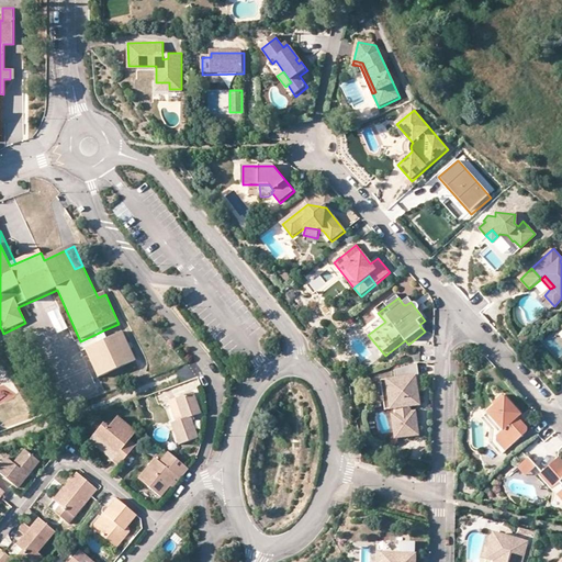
[(108,341),(103,330),(97,334),(101,344),(108,341)]
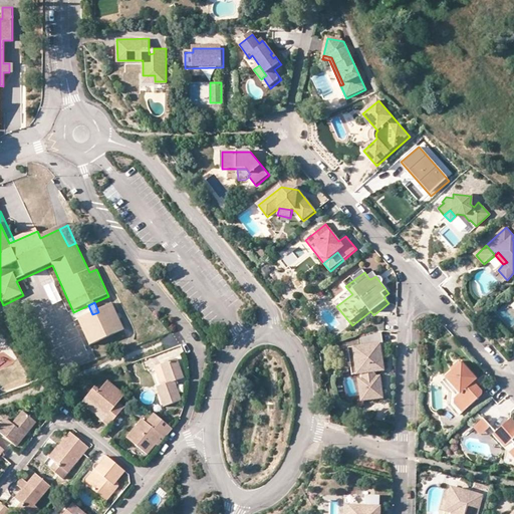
[(486,308),(481,303),(475,309),(480,314),(486,308)]
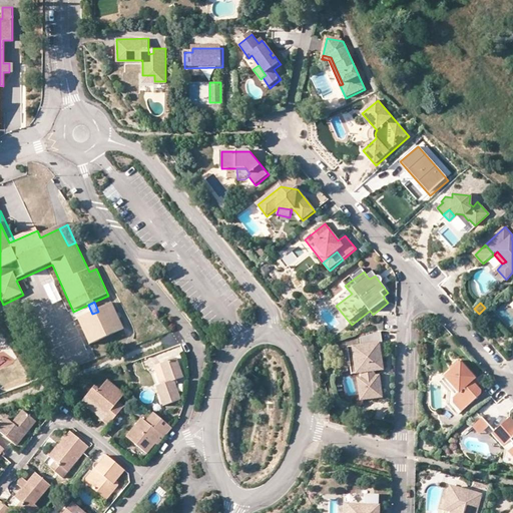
[(92,314),(78,321),(90,346),(124,331),(112,304),(98,312),(92,314)]
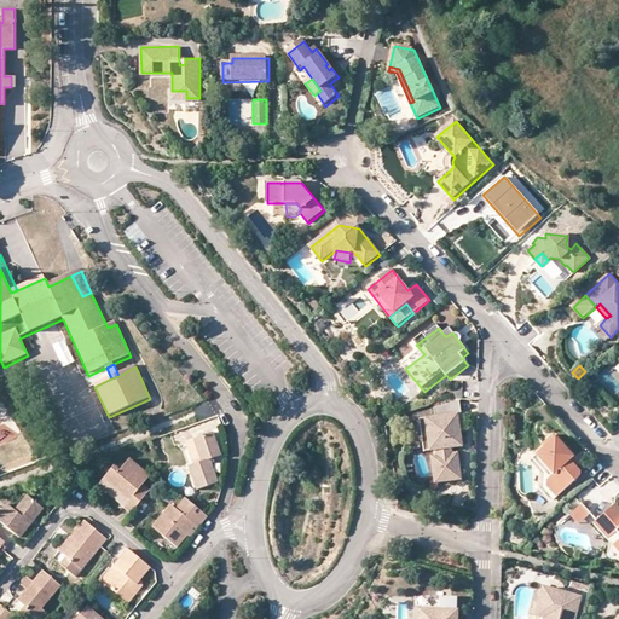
[(456,399),(434,406),(435,415),(426,416),(427,426),(424,429),(426,435),(428,439),(429,449),(435,447),(437,455),(434,455),(438,480),(461,478),(457,451),(451,452),(451,446),(462,444),(460,431),(455,432),(453,423),(456,422),(457,421),(458,420),(456,399)]
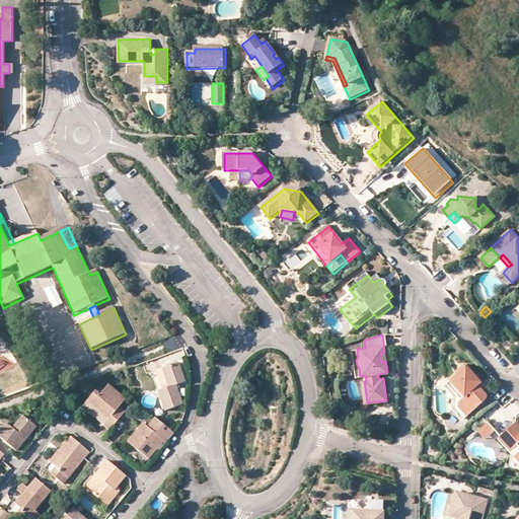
[(347,354),(346,347),(339,348),(340,355),(347,354)]
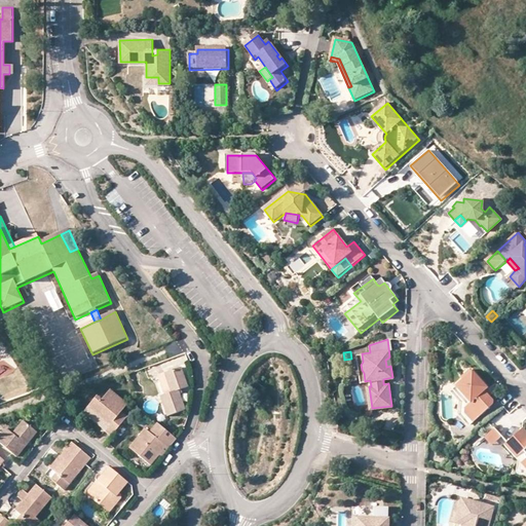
[(181,366),(157,375),(164,395),(161,396),(168,416),(186,410),(179,389),(188,386),(181,366)]
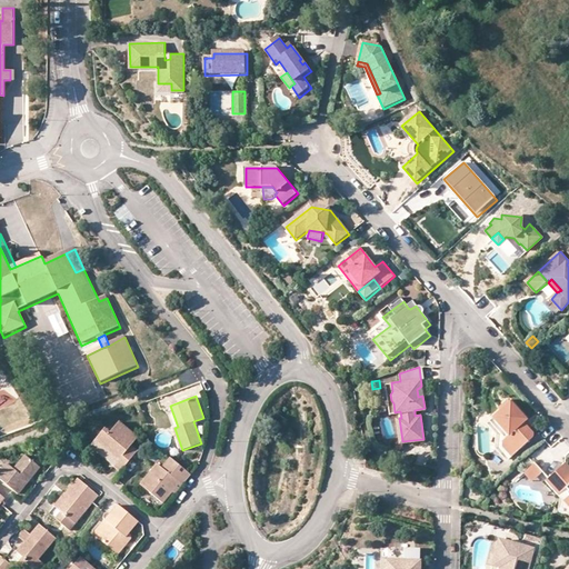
[(506,448),(515,458),(536,439),(536,436),(531,431),(527,426),(526,425),(527,423),(528,422),(528,421),(528,420),(527,419),(526,418),(525,418),(523,418),(522,419),(519,415),(521,412),(511,401),(507,406),(507,409),(502,412),(495,420),(511,437),(506,442),(506,448)]
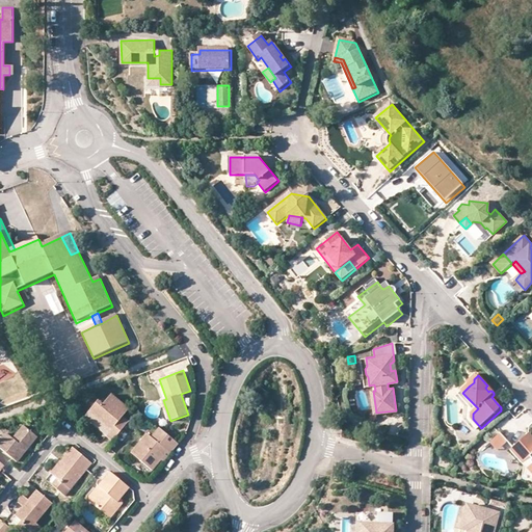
[(478,408),(462,393),(457,398),(466,407),(466,421),(476,433),(481,428),(473,419),(473,414),(478,408)]
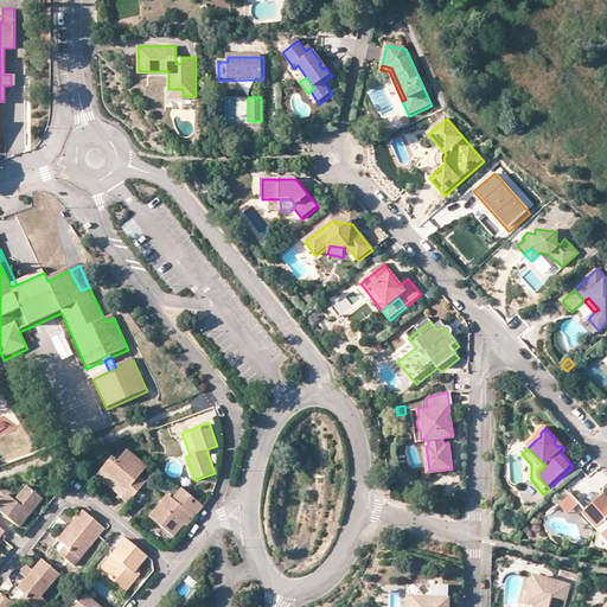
[(117,461),(112,457),(102,468),(128,490),(122,497),(129,503),(147,481),(140,475),(147,467),(127,449),(117,461)]
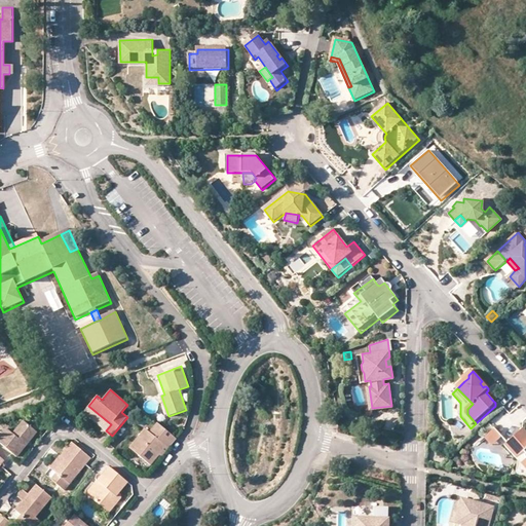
[(38,434),(25,422),(14,435),(8,429),(0,439),(0,443),(17,457),(38,434)]
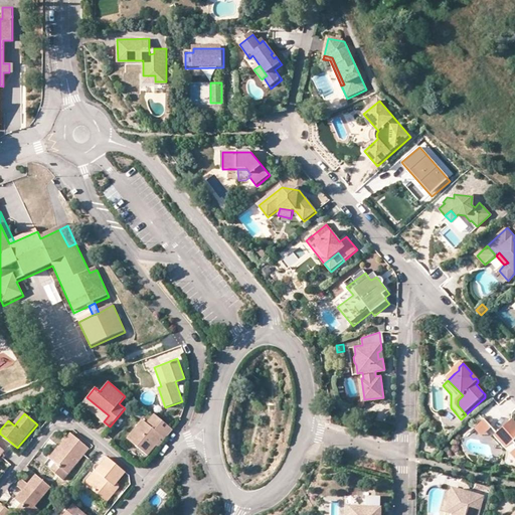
[(143,420),(127,439),(147,455),(162,437),(165,440),(173,430),(155,414),(147,423),(143,420)]
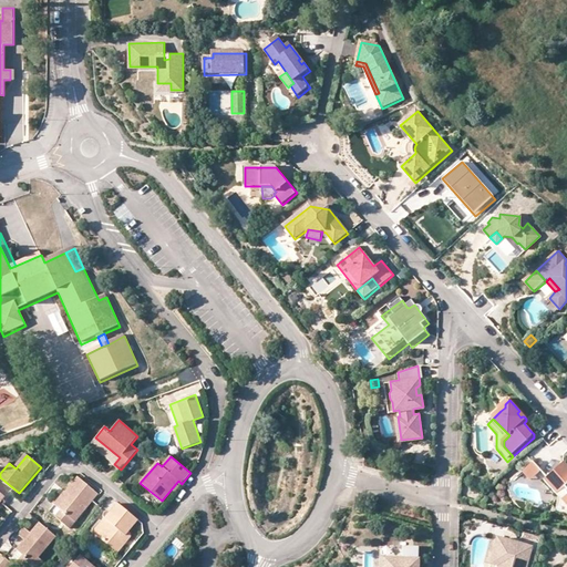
[(566,465),(564,463),(548,477),(566,498),(566,465)]
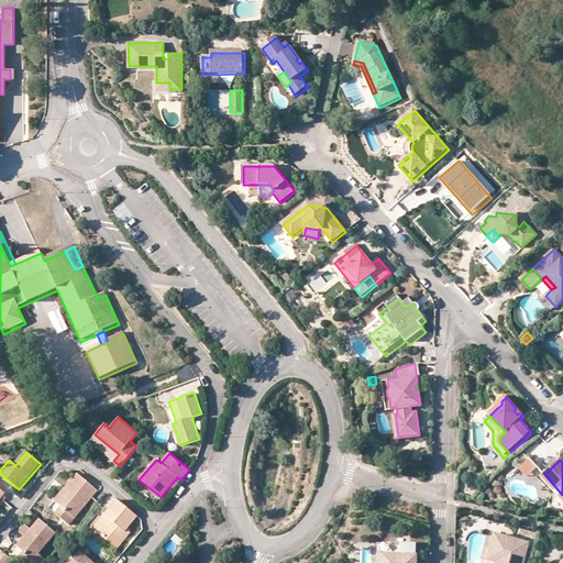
[(530,461),(519,471),(527,478),(538,470),(530,461)]
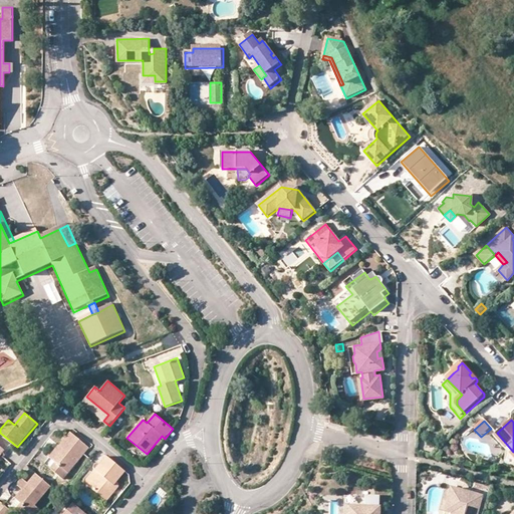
[(70,432),(59,446),(62,449),(53,460),(49,457),(43,463),(62,479),(88,448),(70,432)]
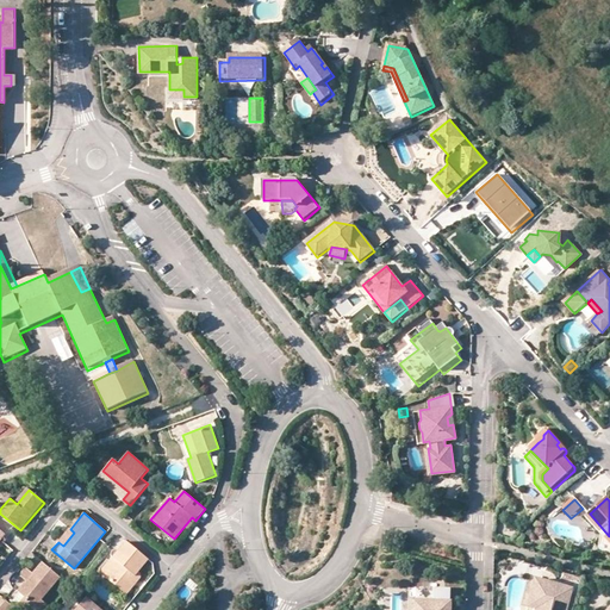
[(609,536),(590,514),(586,517),(602,535),(599,548),(609,551),(609,536)]
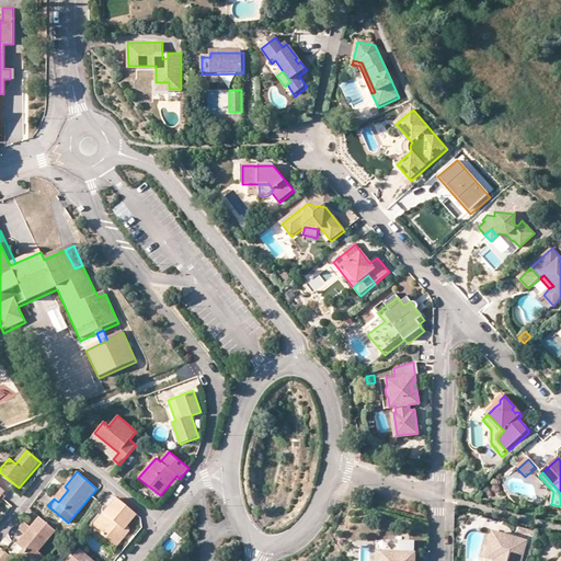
[(64,485),(54,499),(58,502),(68,490),(65,487),(64,485)]
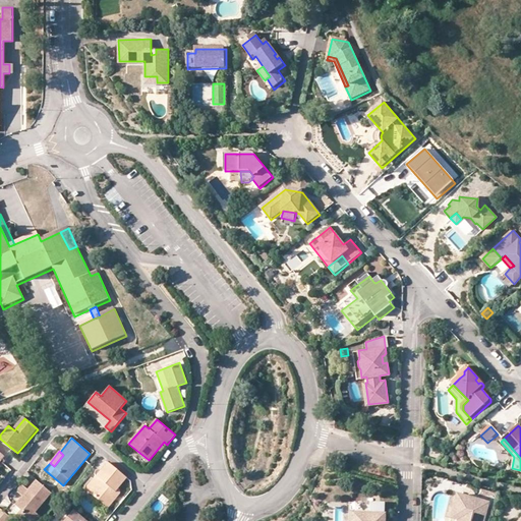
[(95,475),(96,476),(100,479),(90,493),(108,508),(120,493),(120,490),(118,488),(127,477),(109,463),(103,470),(99,469),(96,471),(95,475)]
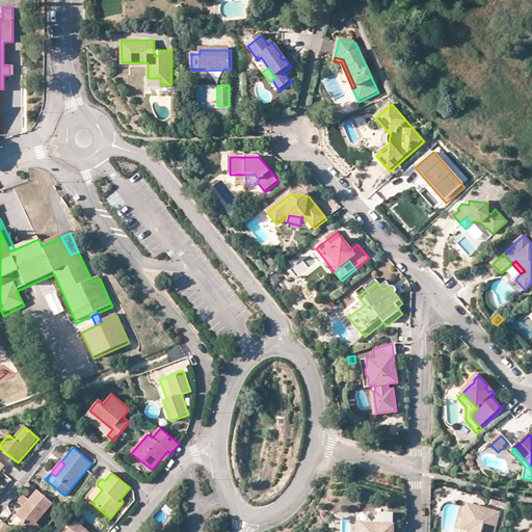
[(87,500),(91,503),(102,489),(98,486),(87,500)]
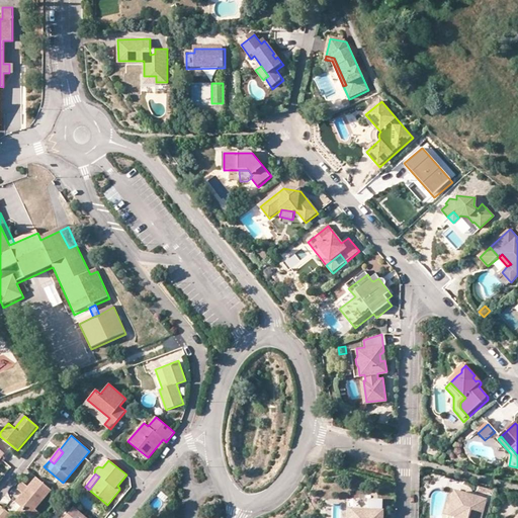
[(36,477),(28,487),(22,494),(15,503),(11,499),(5,506),(20,517),(27,517),(30,516),(32,517),(34,517),(39,513),(35,509),(51,490),(36,477)]
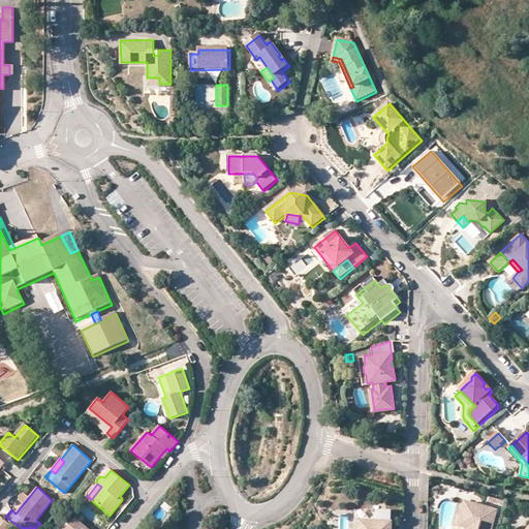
[(17,499),(23,504),(29,497),(23,492),(17,499)]
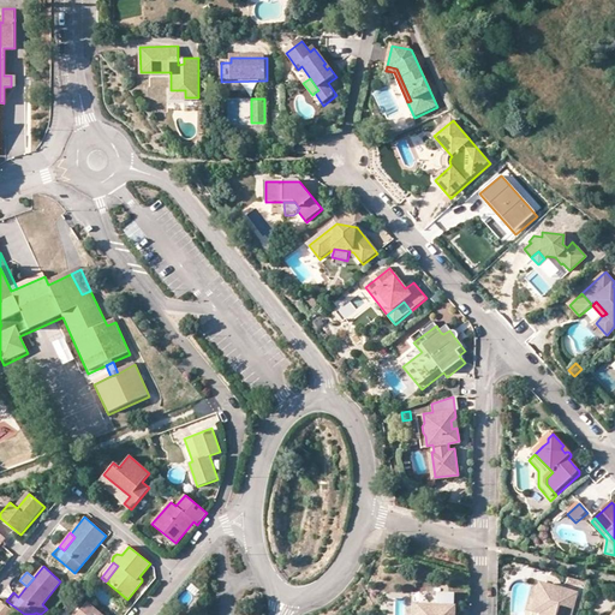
[(572,614),(578,595),(545,585),(538,613),(535,611),(532,614),(572,614)]
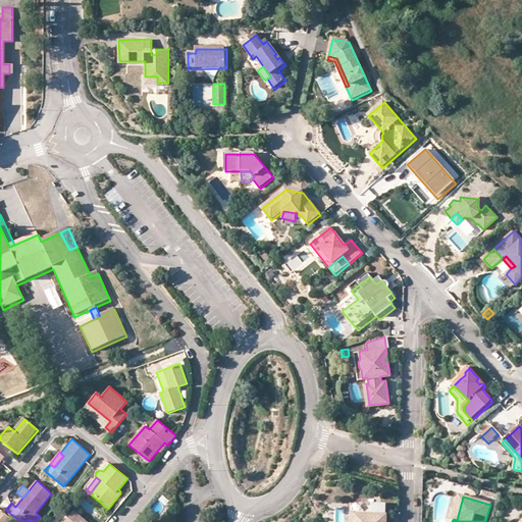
[(460,497),(454,519),(457,520),(463,497),(460,497)]
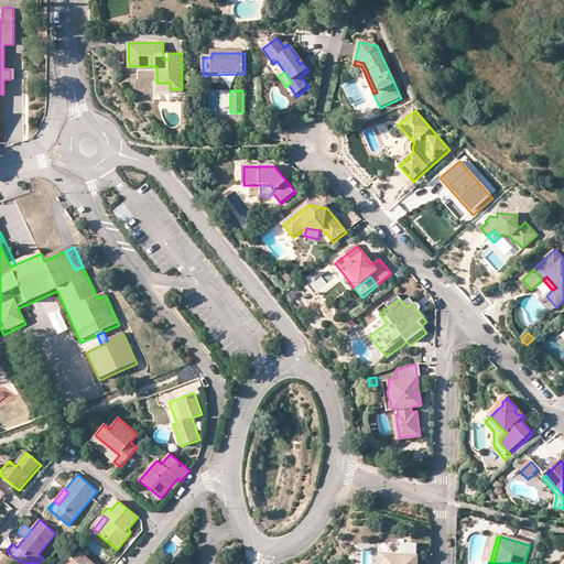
[(418,563),(419,546),(380,545),(380,563),(418,563)]
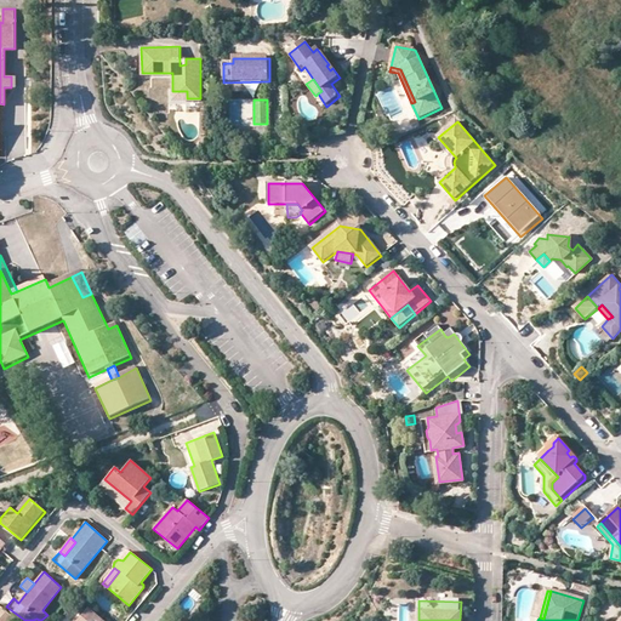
[(0,620),(12,620),(15,617),(0,605),(0,620)]
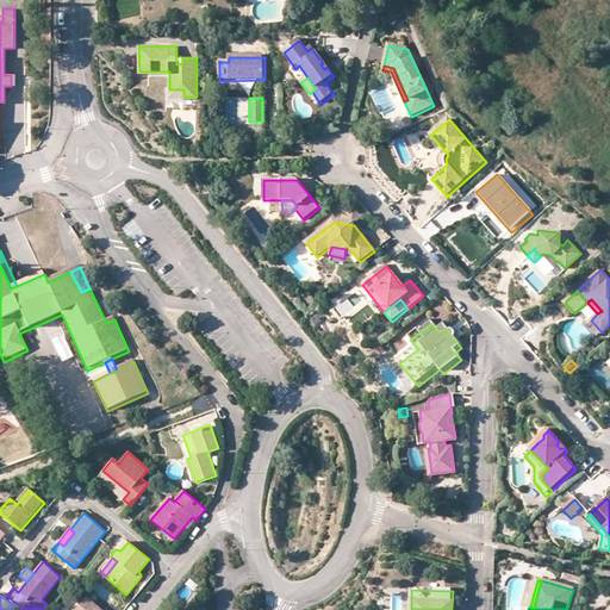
[(100,609),(86,598),(75,609),(100,609)]
